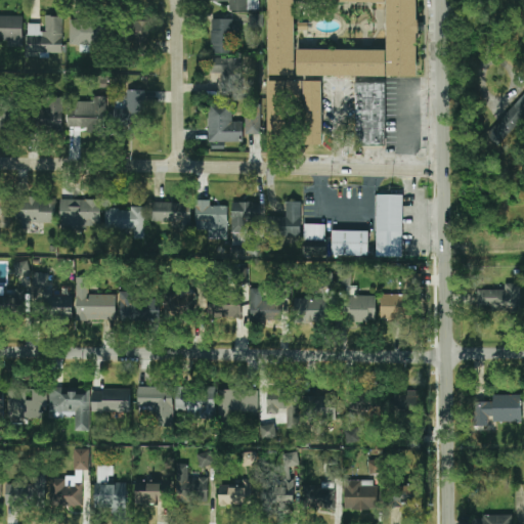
[(268,0),(268,76),(417,77),(417,0),(268,0)]
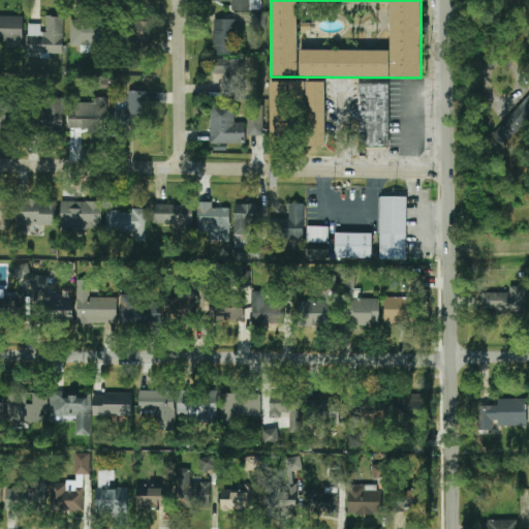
[(0,45),(23,47),(24,17),(0,16),(0,45)]
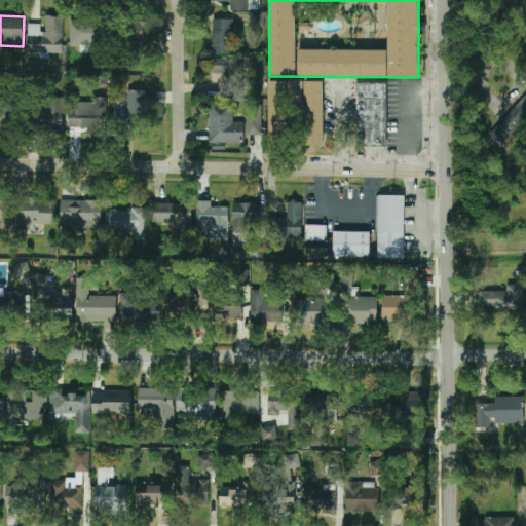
[(28,53),(51,53),(51,61),(63,61),(64,16),(44,16),(44,24),(29,24),(28,53)]
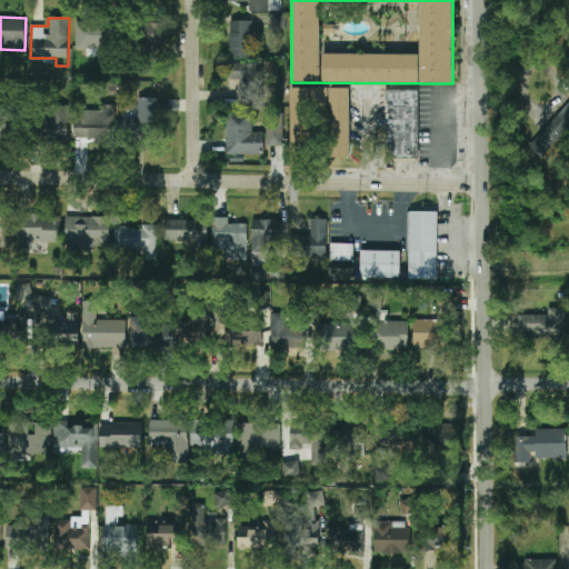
[(255,20),(229,21),(230,58),(255,58),(253,30),(255,30),(255,20)]
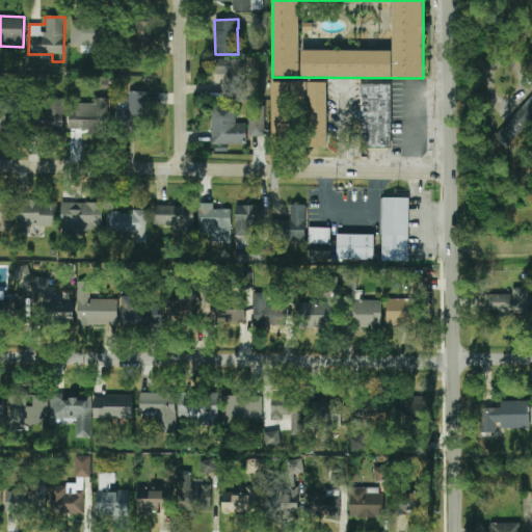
[(71,46),(82,46),(81,53),(94,54),(94,46),(106,47),(108,21),(72,20),(71,46)]
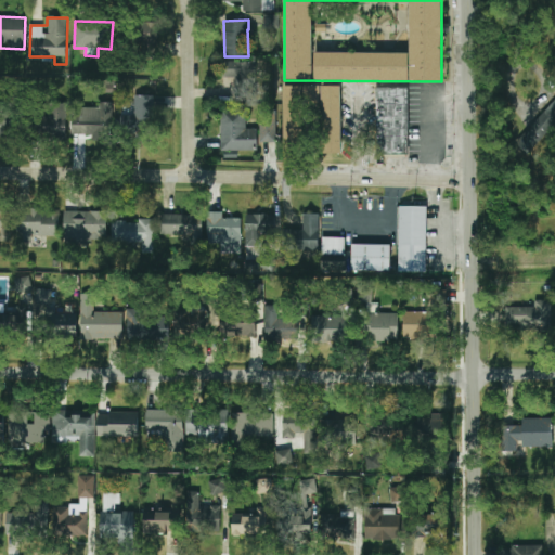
[(137,50),(158,50),(158,23),(137,22),(137,50)]
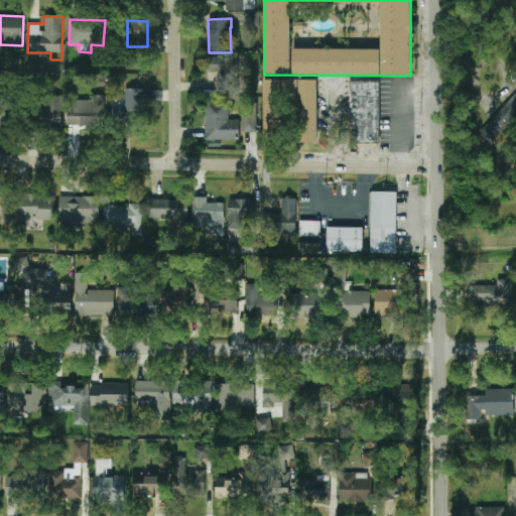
[(239,57),(207,56),(206,80),(218,80),(218,93),(231,94),(231,89),(227,89),(227,77),(238,78),(239,57)]
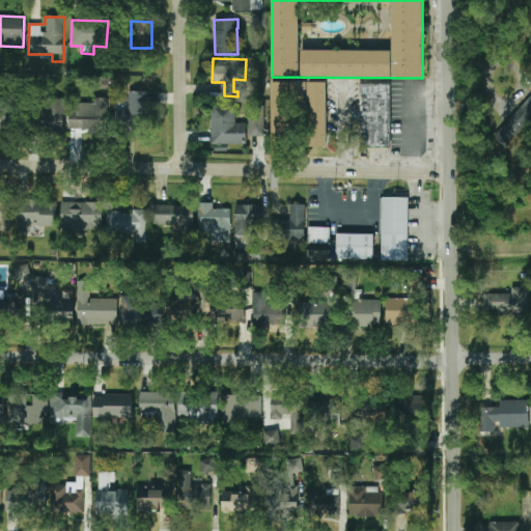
[(289,82),(271,82),(272,142),(290,141),(289,82)]
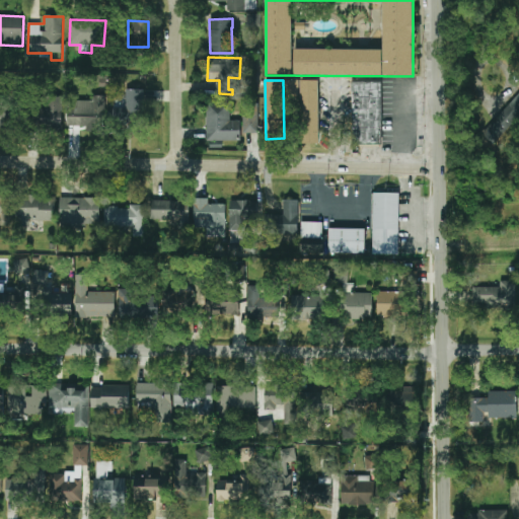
[(318,80),(301,80),(302,144),(320,143),(318,80)]
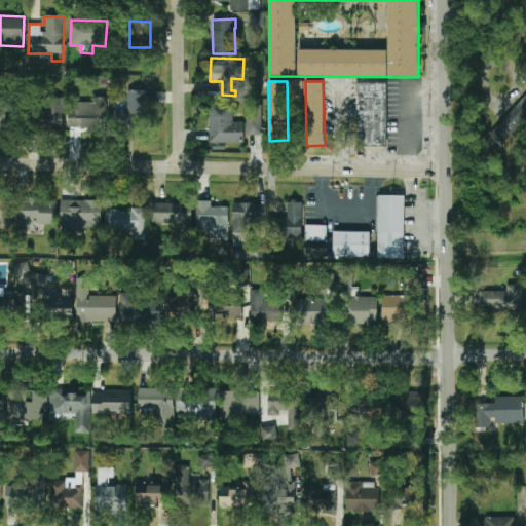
[(387,146),(386,83),(357,83),(358,146),(387,146)]
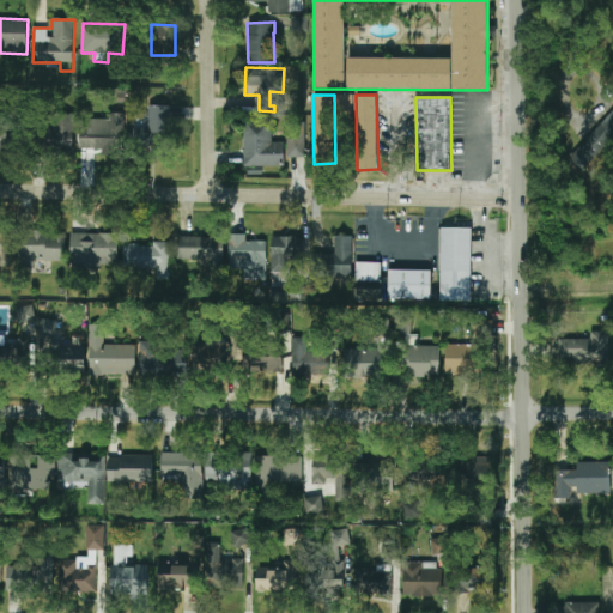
[(170,105),(149,105),(147,133),(169,133),(170,105)]
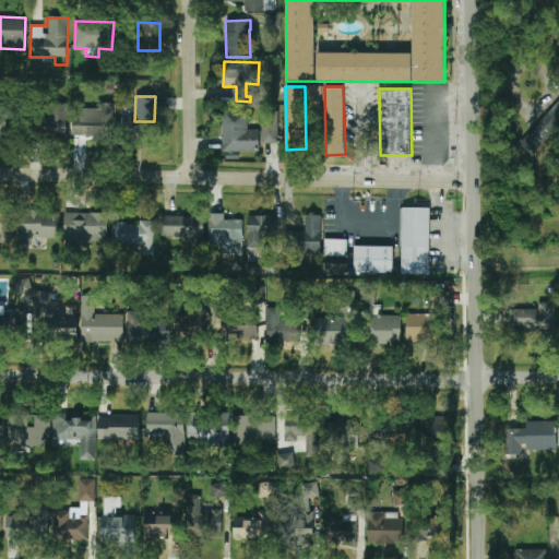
[(67,139),(68,105),(45,104),(44,138),(67,139)]
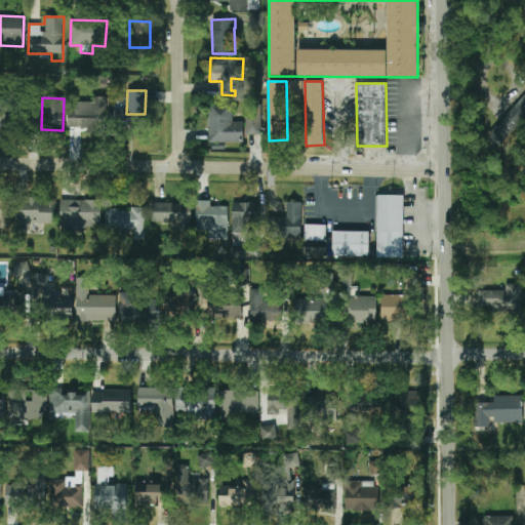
[(68,108),(68,127),(87,128),(87,131),(106,131),(107,97),(94,97),(94,102),(76,102),(76,108),(68,108)]
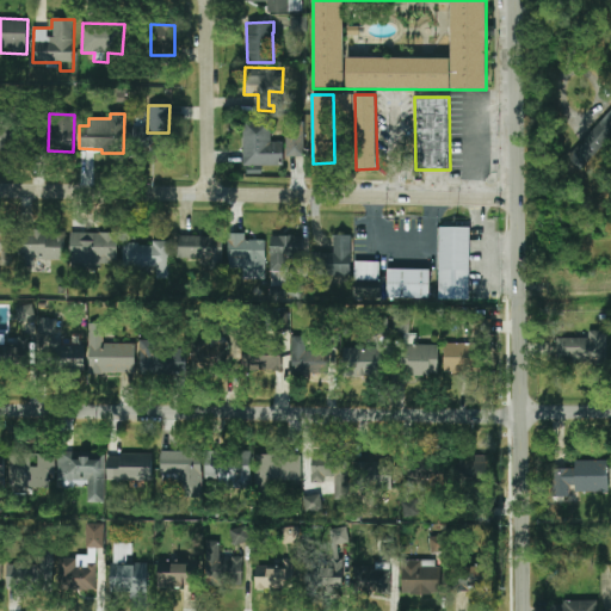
[(610,124),(605,118),(567,155),(580,168),(610,139),(610,124)]
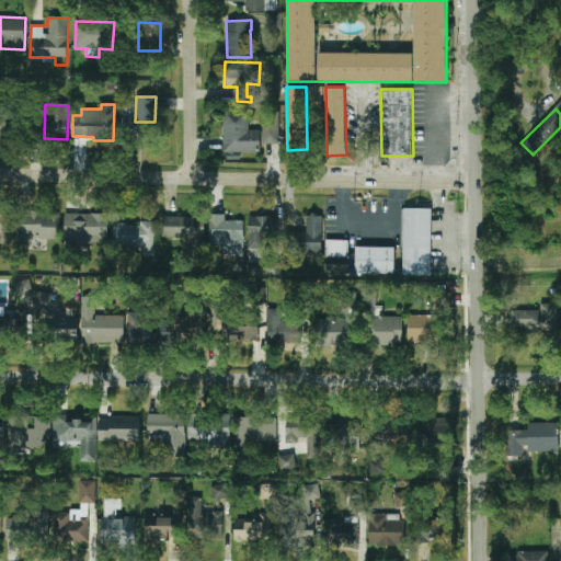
[(0,138),(16,139),(16,112),(0,111),(0,138)]
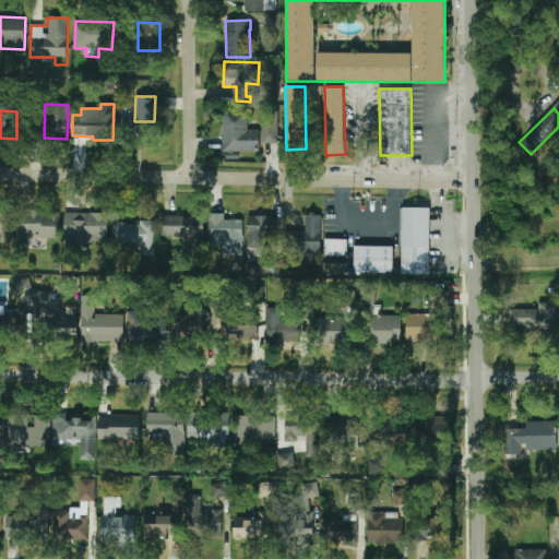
[(248,110),(222,111),(223,152),(260,151),(259,129),(248,130),(248,110)]
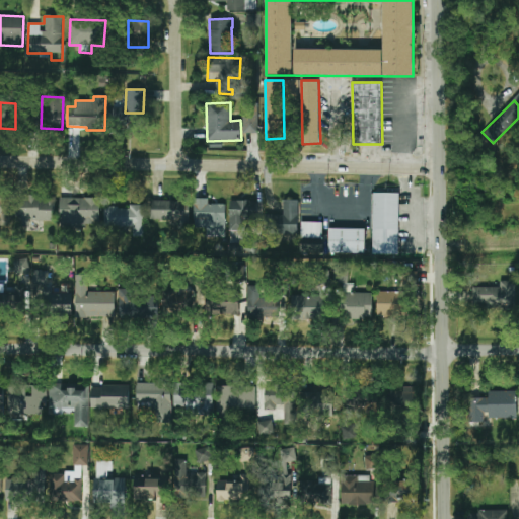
[(258,133),(258,113),(243,114),(243,133),(258,133)]
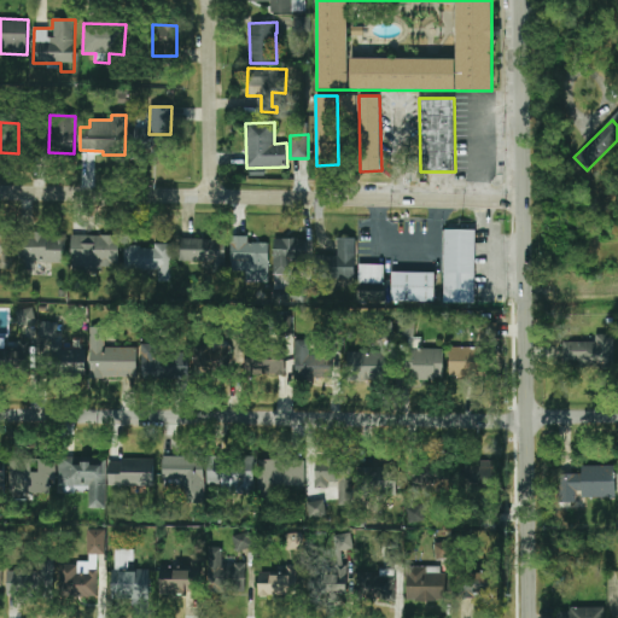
[(443,303),(474,303),(476,231),(444,231),(443,303)]
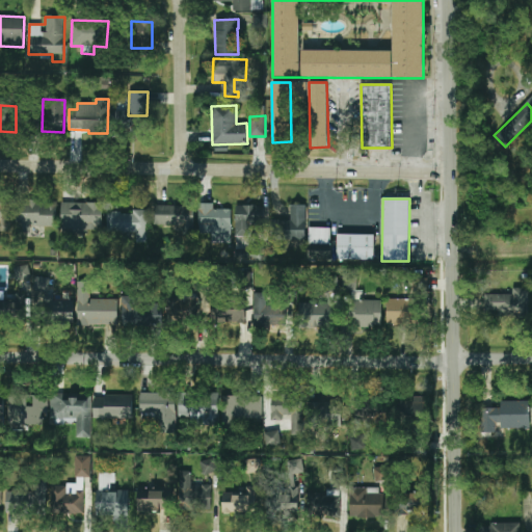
[(56,228),(57,202),(18,202),(17,227),(56,228)]
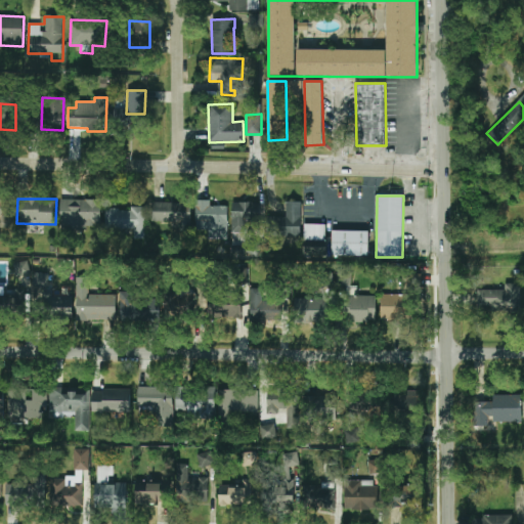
[(60,228),(101,229),(101,200),(61,200),(60,228)]
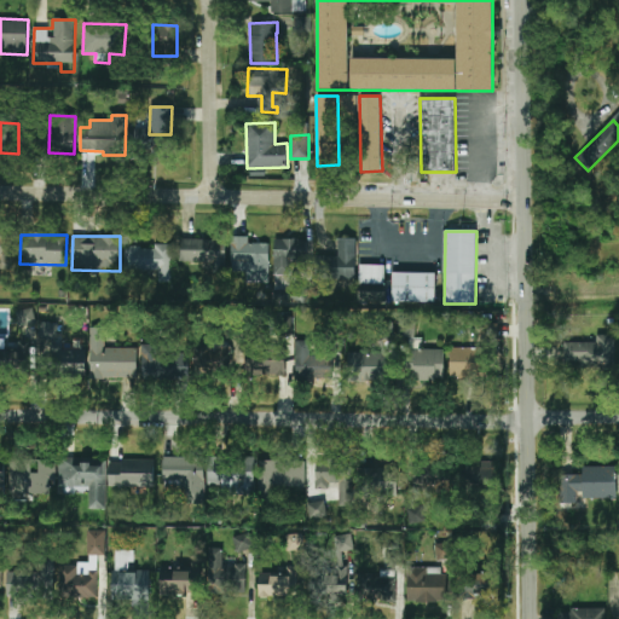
[(268,243),(248,244),(248,236),(231,237),(232,272),(246,272),(246,283),(270,283),(268,243)]
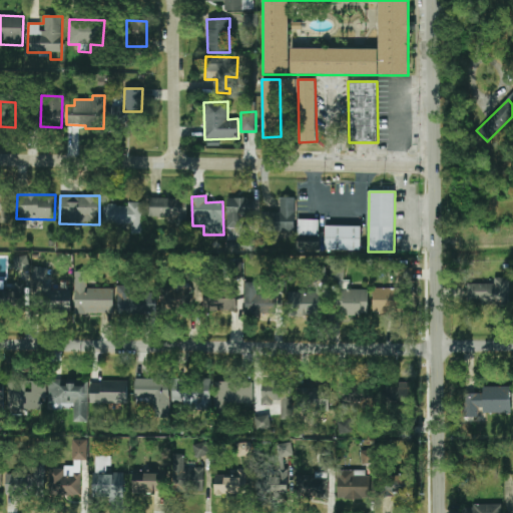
[(150,197),(149,217),(176,217),(176,226),(187,226),(187,198),(150,197)]
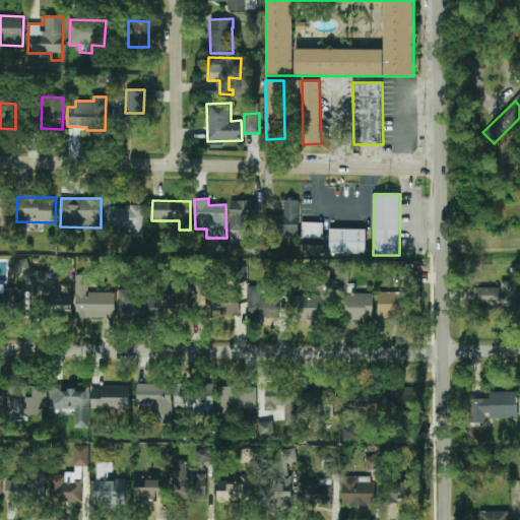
[(258,225),(258,200),(230,201),(231,231),(246,231),(246,225),(258,225)]
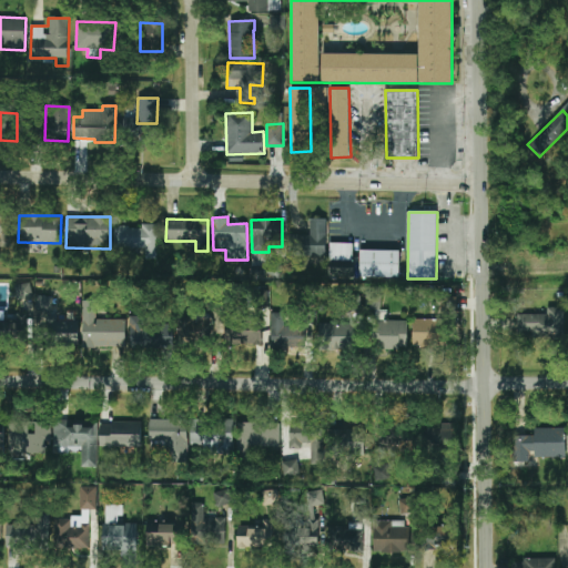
[(114,226),(114,247),(141,247),(141,259),(158,259),(159,225),(142,224),(142,227),(114,226)]
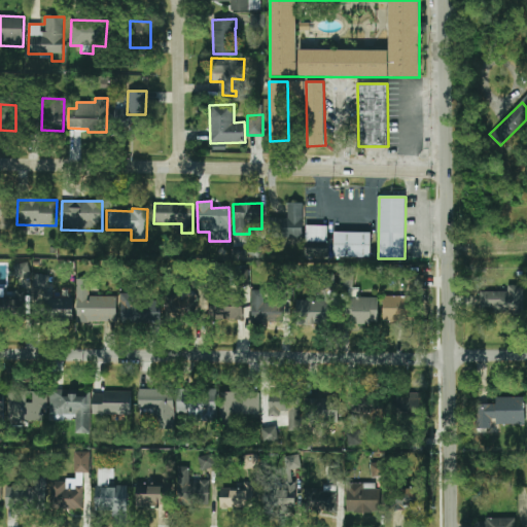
[(0,221),(0,227),(10,229),(10,216),(0,215),(0,219),(0,221)]
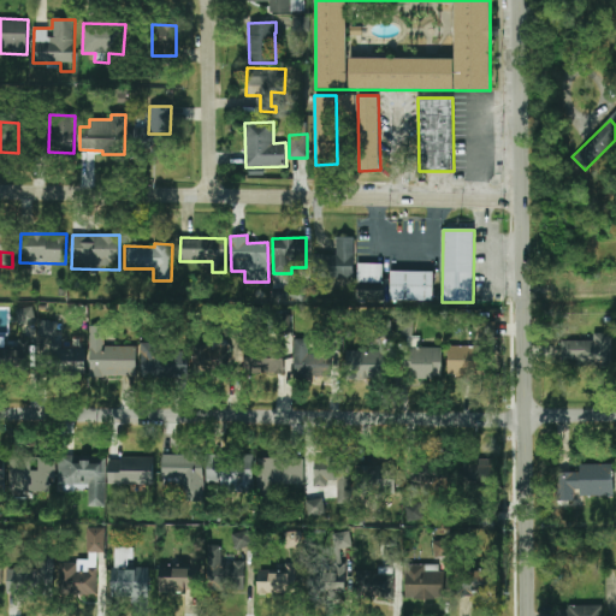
[(384,265),(357,264),(356,284),(367,285),(367,290),(383,290),(384,265)]
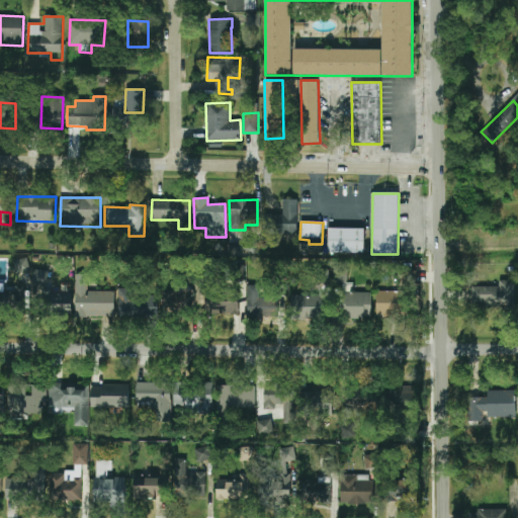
[(364,253),(364,229),(329,228),(328,253),(364,253)]
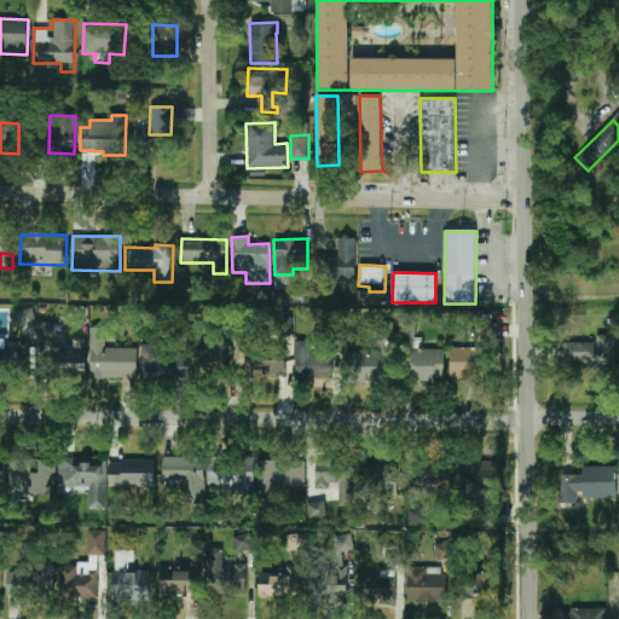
[(275,301),(310,300),(310,288),(302,288),(302,282),(291,282),(291,276),(273,277),(275,301)]
